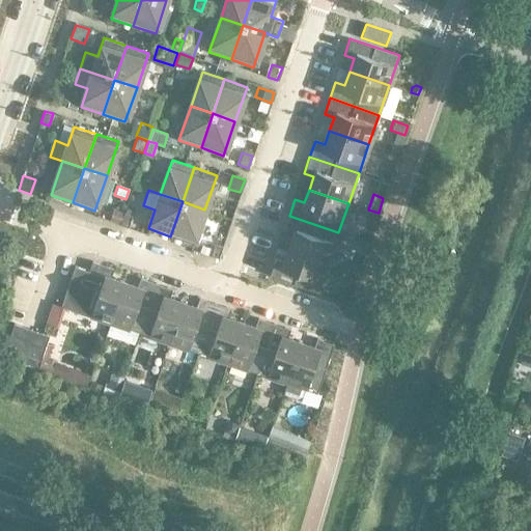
[(204,210),(183,201),(170,236),(193,244),(204,210)]
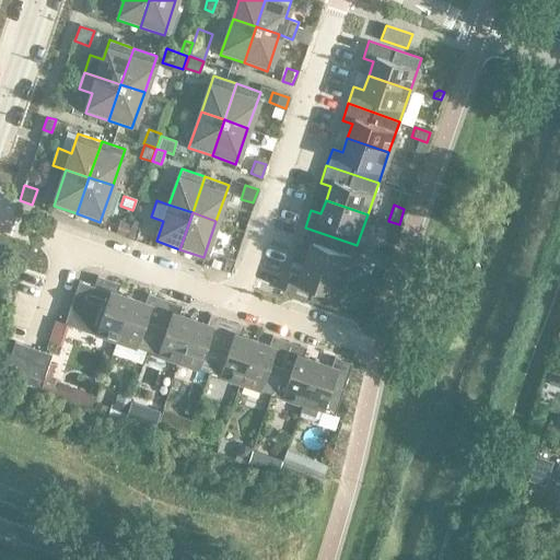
[(115,232),(126,236),(130,224),(118,221),(115,232)]
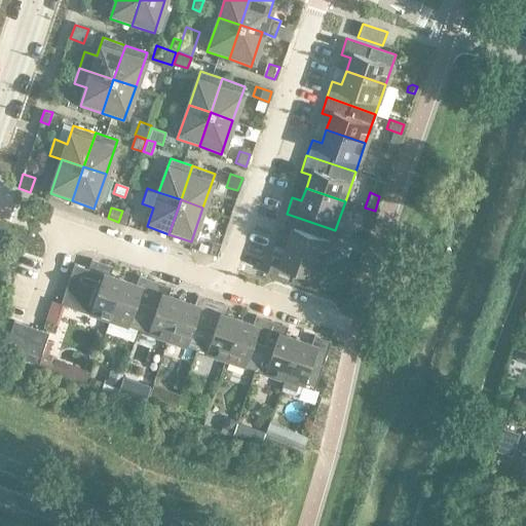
[(126,225),(130,214),(122,211),(119,223),(126,225)]
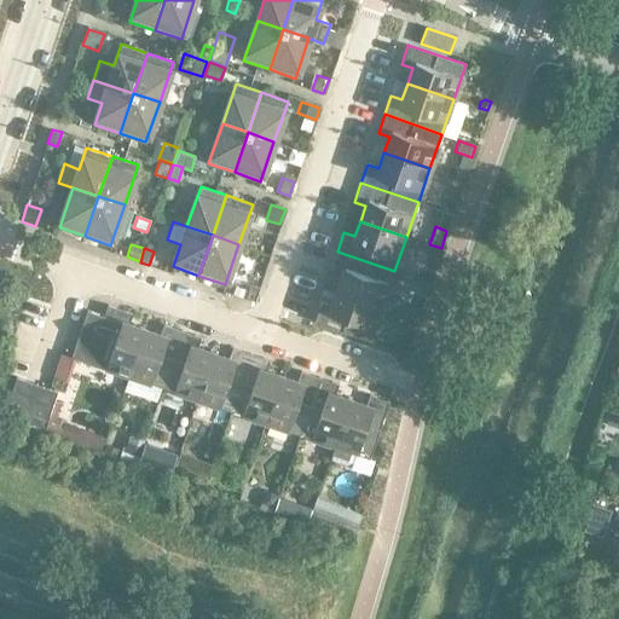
[(394,271),(337,252),(331,271),(342,275),(336,289),(383,305),(394,271)]
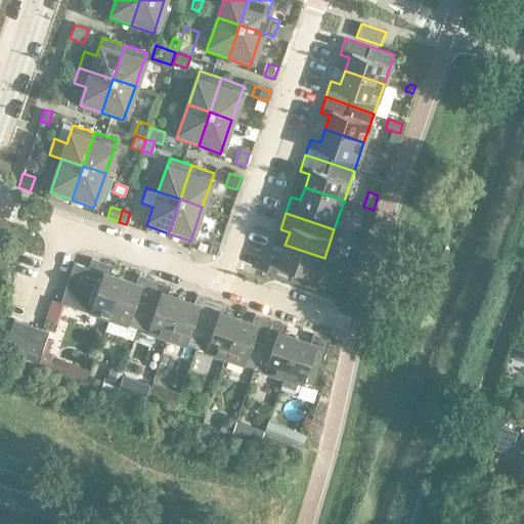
[(209,245),(199,241),(197,248),(207,251),(209,245)]
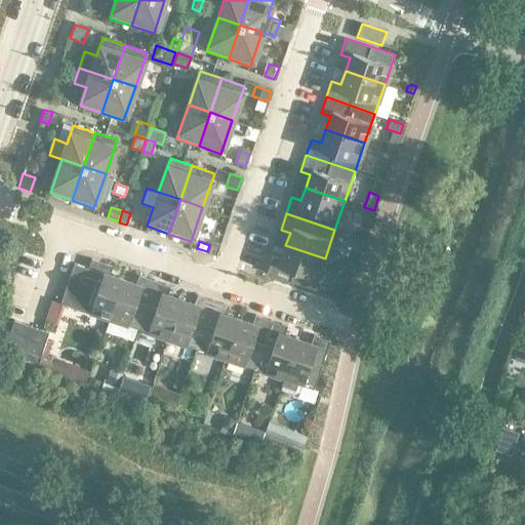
[(208,252),(215,254),(219,243),(211,241),(208,252)]
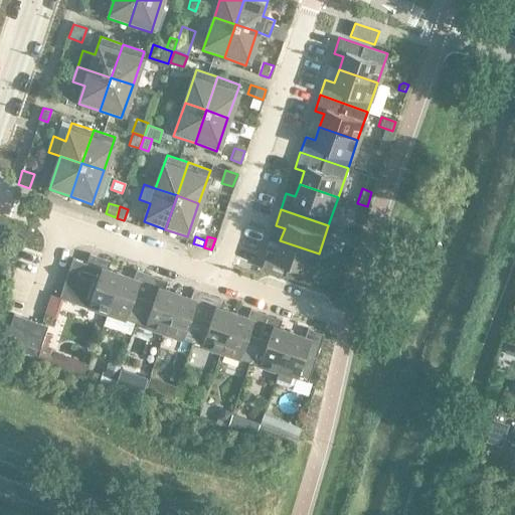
[(319,253),(280,240),(276,253),(267,250),(261,267),(309,284),(319,253)]
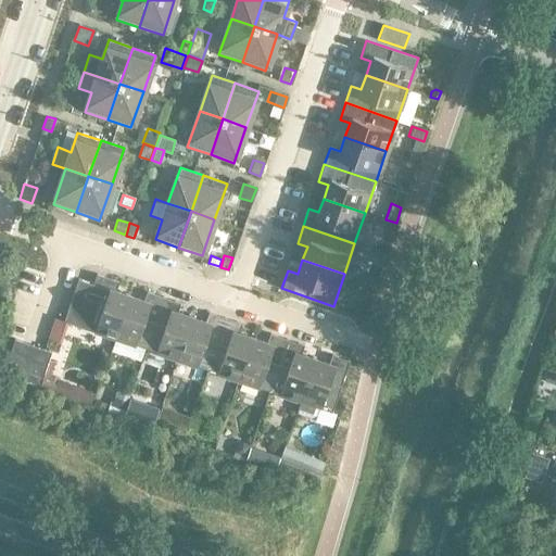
[(78,278),(64,319),(85,327),(102,275),(97,274),(92,283),(78,278)]
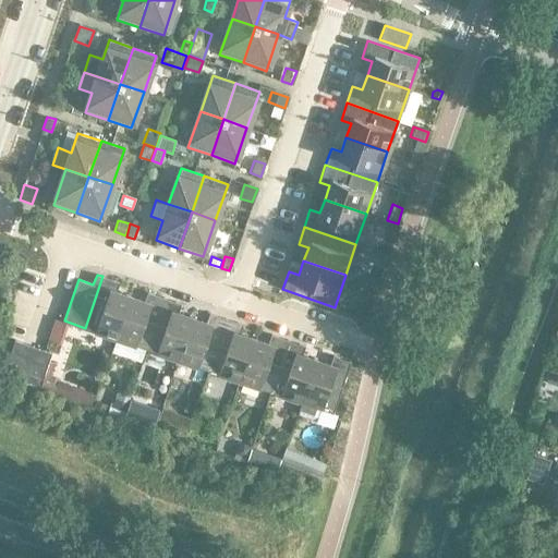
[(119,282),(102,276),(85,328),(116,338),(130,296),(116,292),(119,282)]
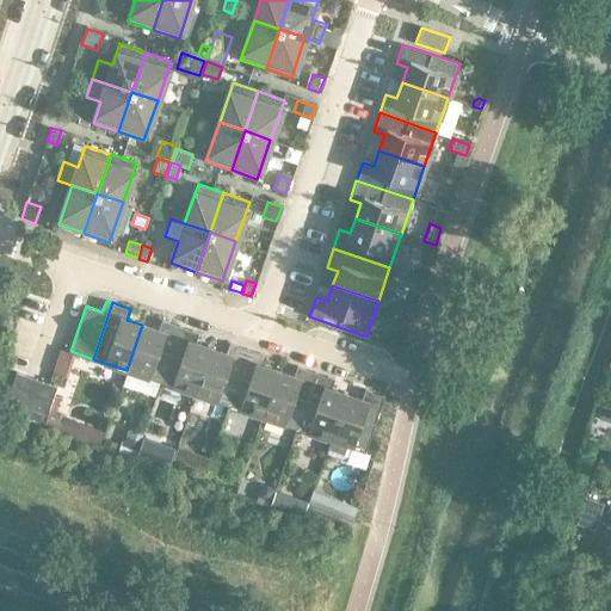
[(179,326),(161,319),(158,329),(142,325),(127,370),(160,382),(179,326)]
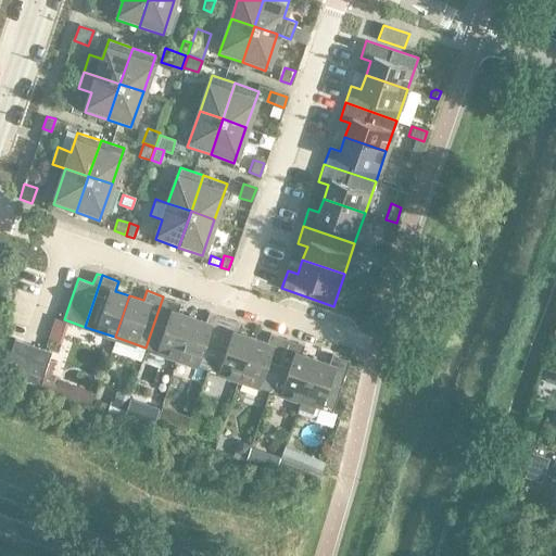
[(180,302),(163,297),(146,348),(177,358),(191,317),(177,312),(180,302)]
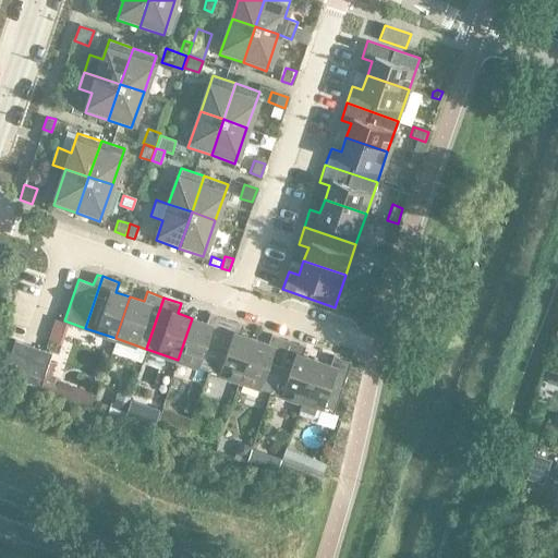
[(226,318),(209,313),(206,323),(192,318),(178,360),(208,371),(226,318)]
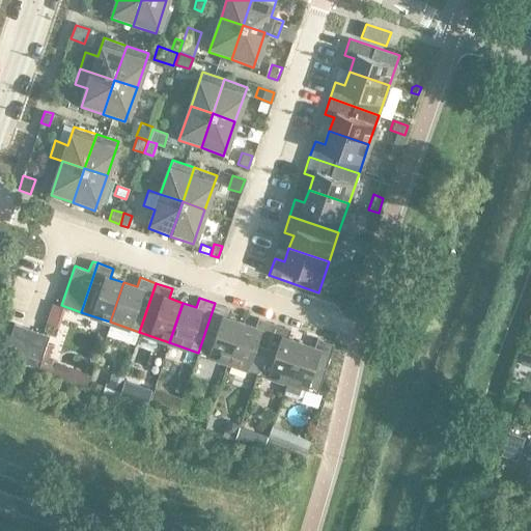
[(231,309),(215,303),(198,353),(227,362),(241,323),(228,318),(231,309)]
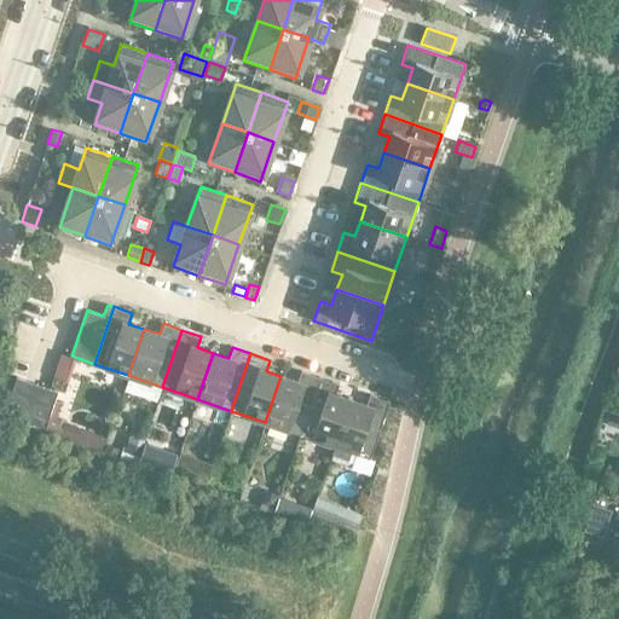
[(319,377),(300,370),(296,381),(281,376),(265,422),(300,434),(319,377)]
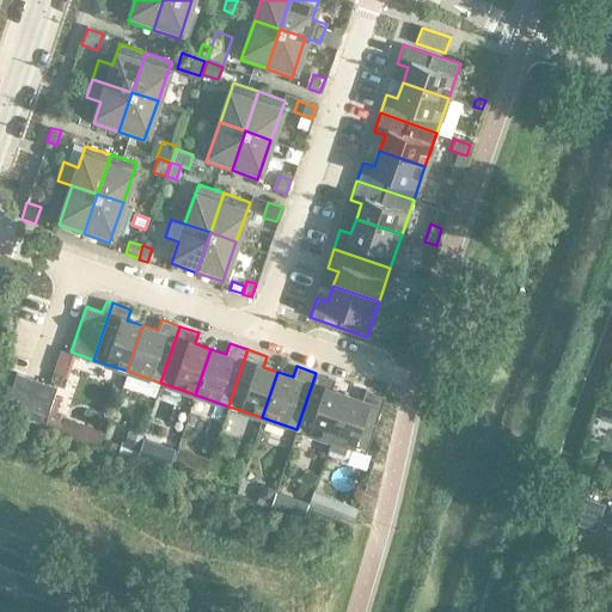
[(6,402),(26,408),(36,379),(16,373),(6,402)]
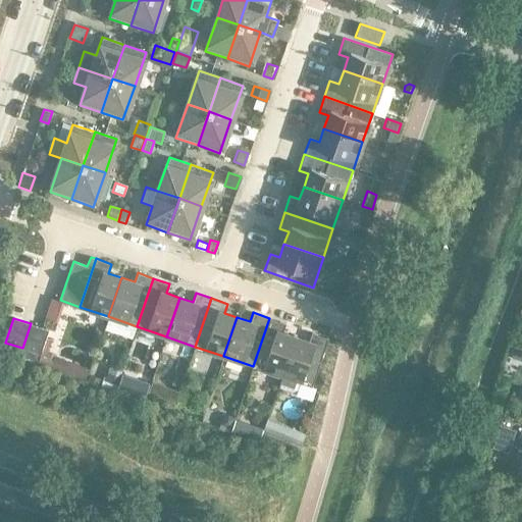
[(285,323),(269,318),(253,366),(281,376),(295,336),(282,332),(285,323)]
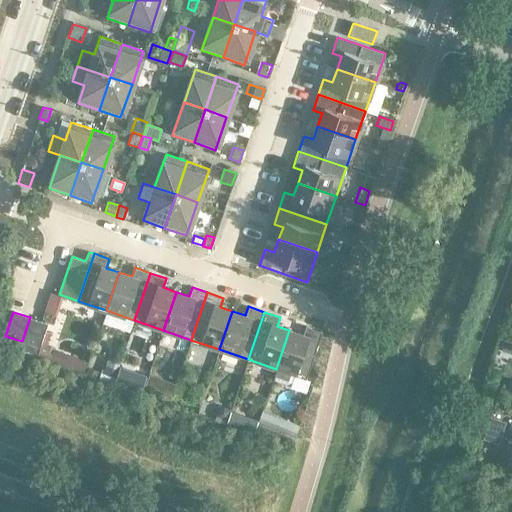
[(30,317),(22,341),(39,347),(47,323),(40,321),(30,317)]
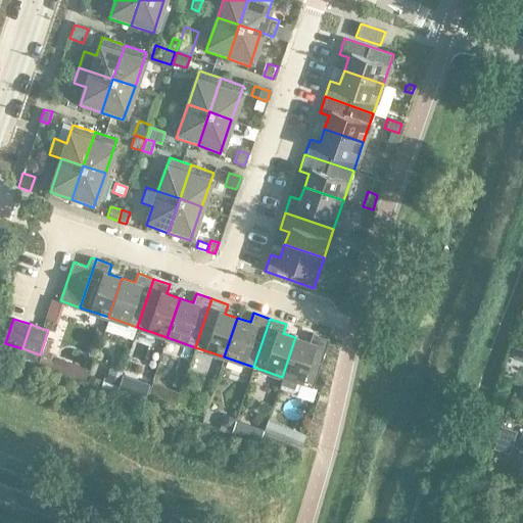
[(328,338),(312,333),(308,342),(295,337),(282,377),(279,387),(280,387),(293,391),(296,389),(299,382),(312,387),(328,338)]
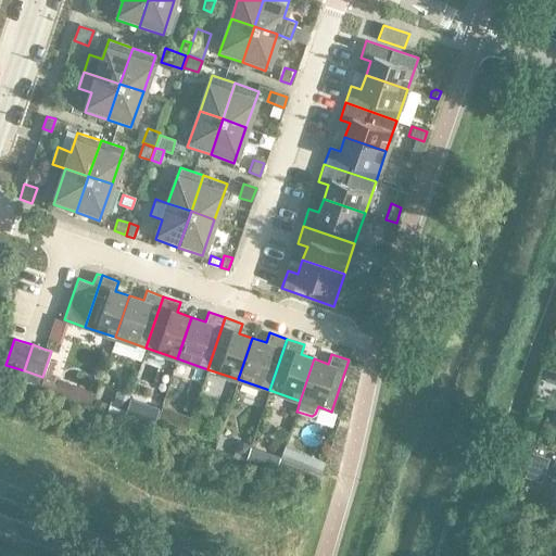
[(555,374),(547,370),(543,381),(555,386),(555,384),(555,374)]
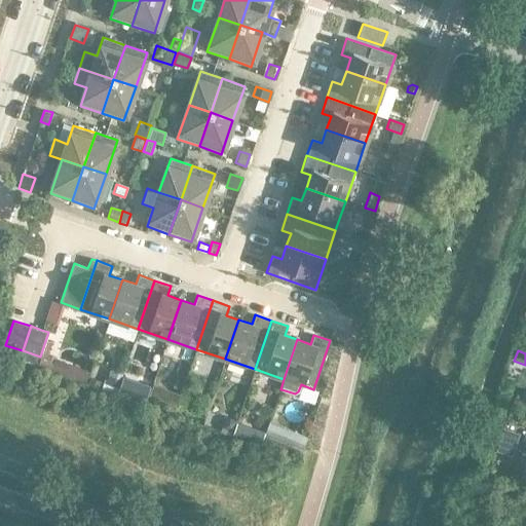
[(118,387),(130,391),(135,378),(123,374),(118,387)]
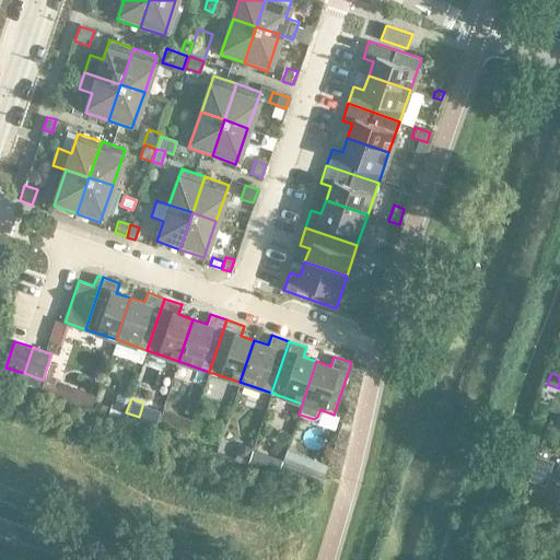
[(283,457),(268,452),(264,466),(278,471),(283,457)]
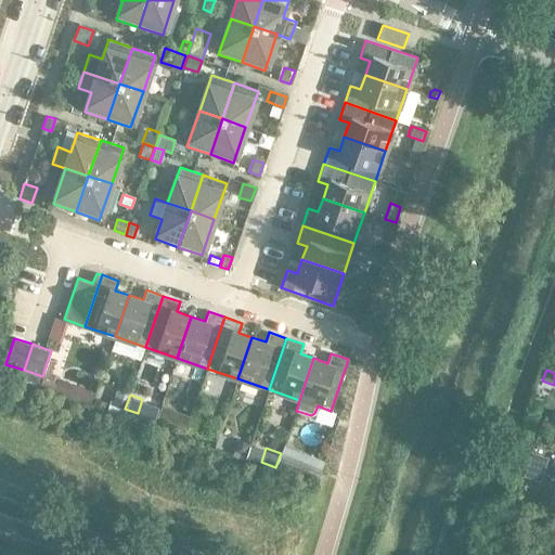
[(311,453),(307,466),(320,470),(324,457),(311,453)]
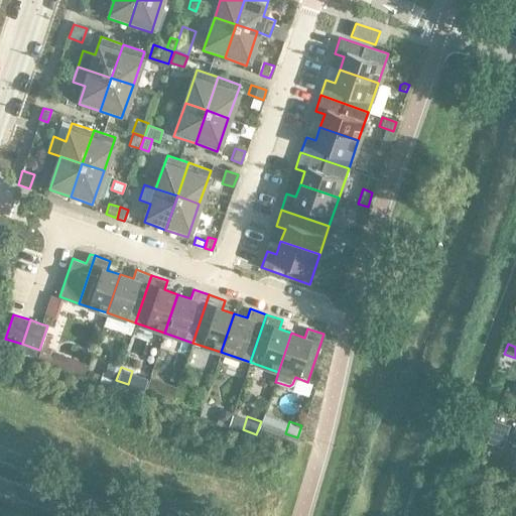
[(491,430),(488,442),(503,447),(507,435),(491,430)]
